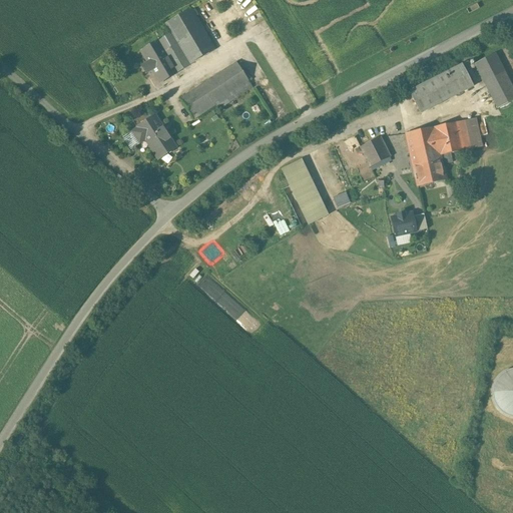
[(190,9),(165,24),(175,40),(162,48),(158,42),(142,52),(160,82),(176,73),(164,53),(173,48),(174,50),(179,48),(189,65),(213,51),(190,9)]
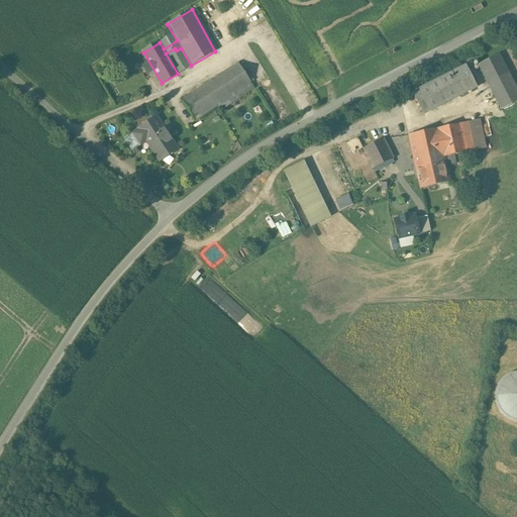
[(516,92),(498,55),(479,64),(502,110),(516,102),(516,92)]
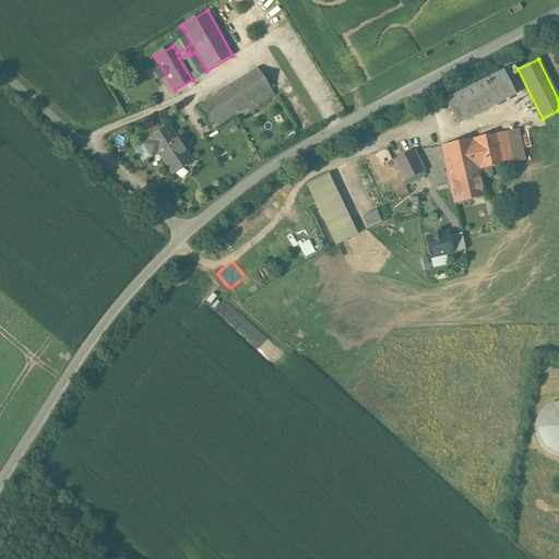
[(258,69),(197,108),(211,131),(235,116),(238,120),(275,95),(258,69)]
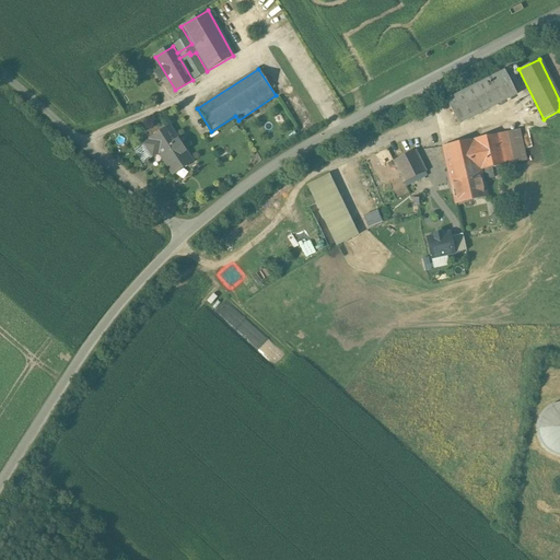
[(489,79),(501,103),(517,95),(504,70),(489,79)]
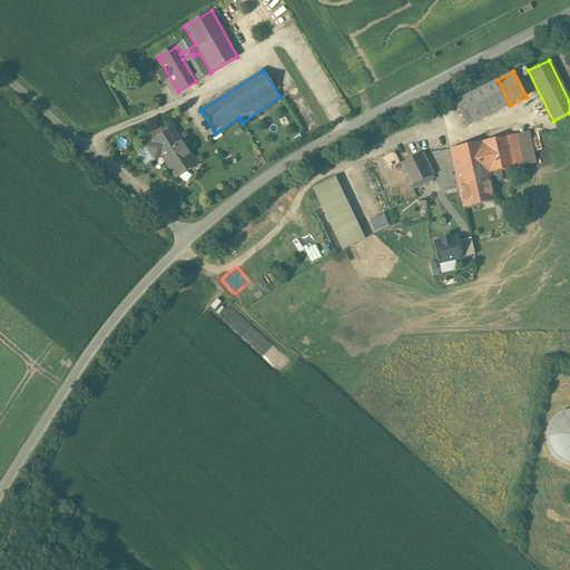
[(510,105),(498,80),(454,102),(460,114),(470,108),(477,121),(510,105)]
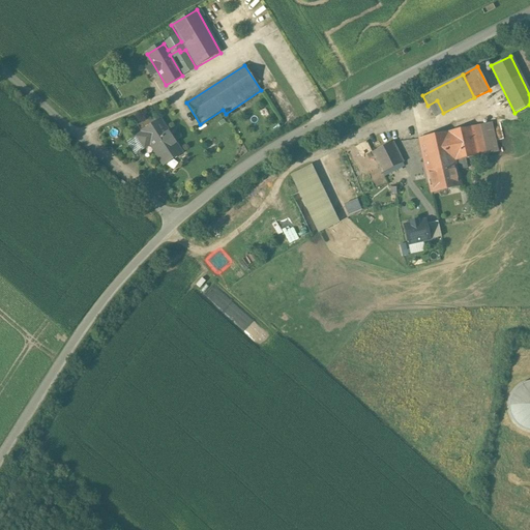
[(437,100),(428,106),(434,118),(443,113),(437,100)]
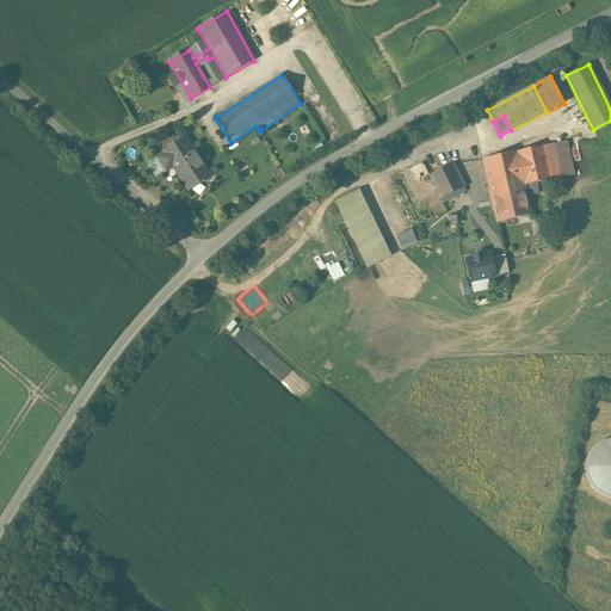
[(158,158),(166,173),(173,168),(189,192),(210,179),(185,139),(164,153),(164,154),(158,158)]
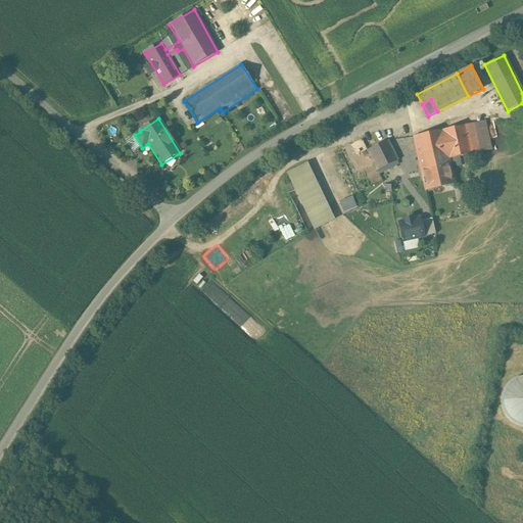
[(465,126),(414,137),(426,191),(454,184),(448,159),(472,154),(465,126)]
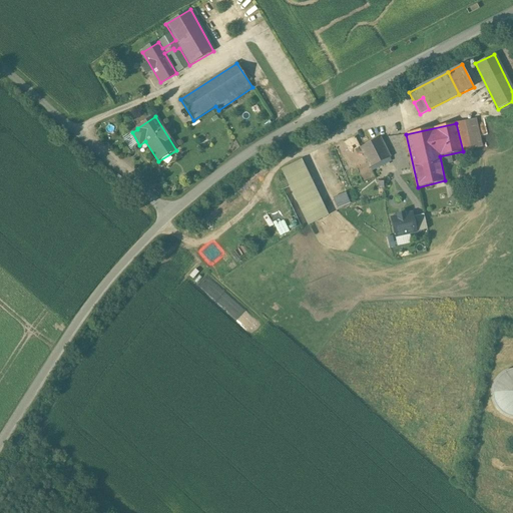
[(380,138),(360,147),(370,168),(390,157),(380,138)]
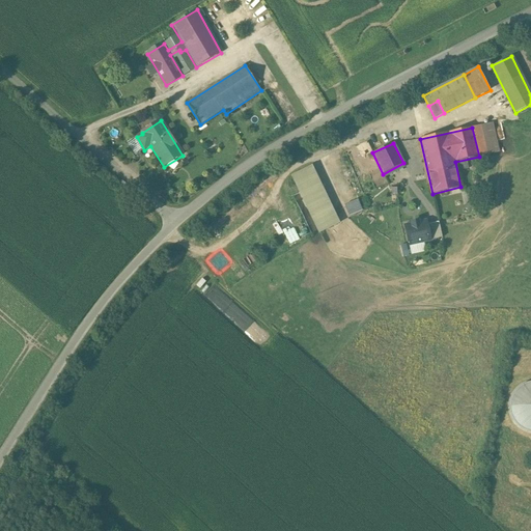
[(312,165),(290,175),(319,233),(340,223),(312,165)]
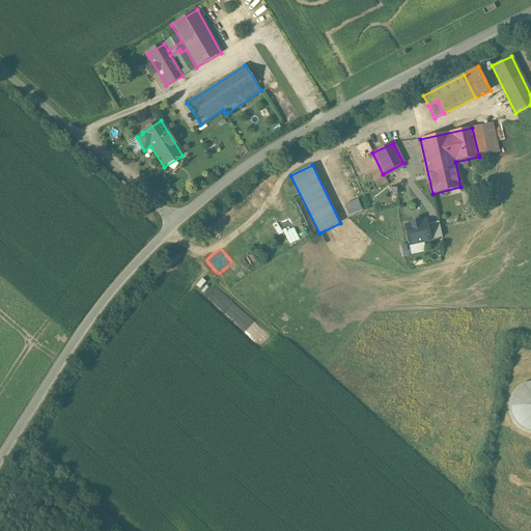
[(262,226),(266,230),(254,239),(260,246),(271,238),(279,248),(288,241),(271,220),(262,226)]
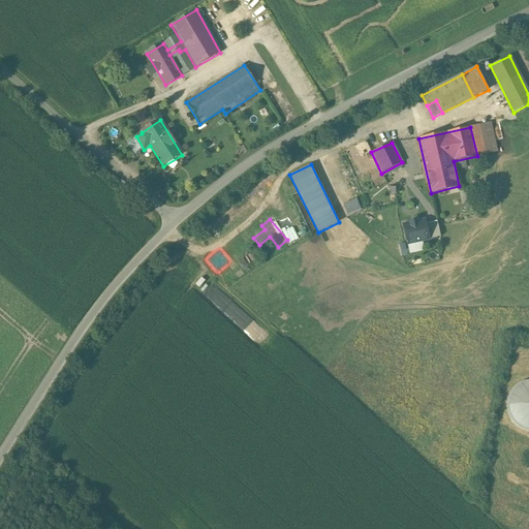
[(436,220),(402,227),(406,245),(439,238),(436,220)]
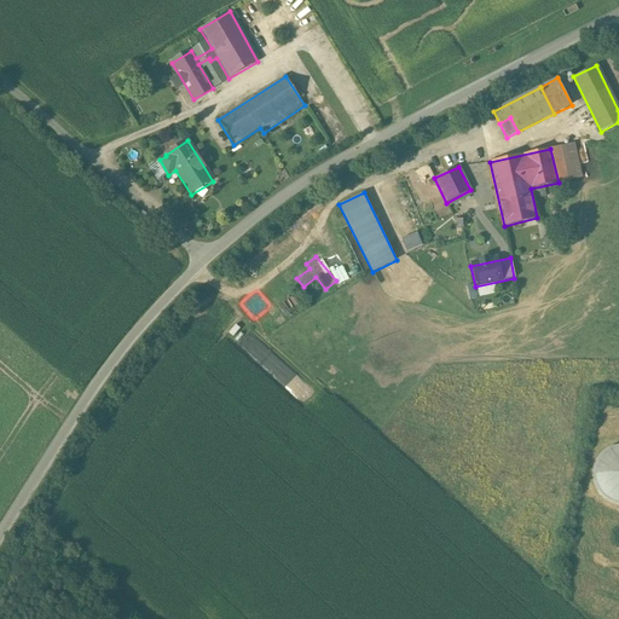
[(595,485),(602,496),(611,502),(618,504),(618,445),(607,450),(597,460),(594,472),(595,485)]
